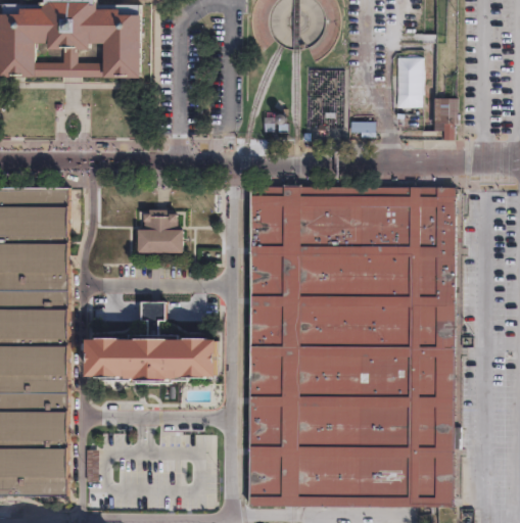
[(94,0),(94,3),(96,3),(98,3),(98,8),(121,9),(121,14),(140,14),(140,78),(102,78),(102,77),(35,76),(35,77),(0,77),(0,13),(21,13),(21,8),(43,8),(43,0),(94,0)]
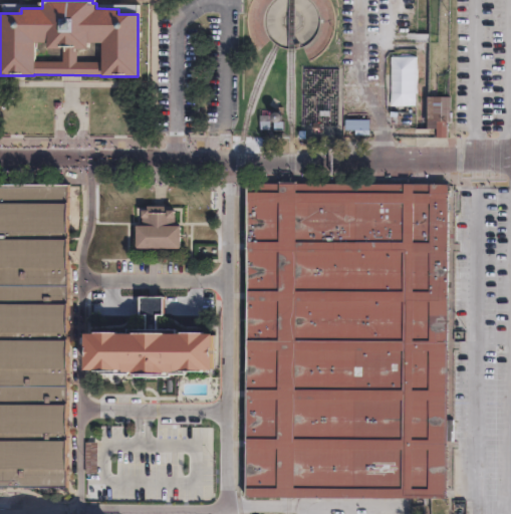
[(414,56),(413,104),(389,103),(390,56),(414,56)]
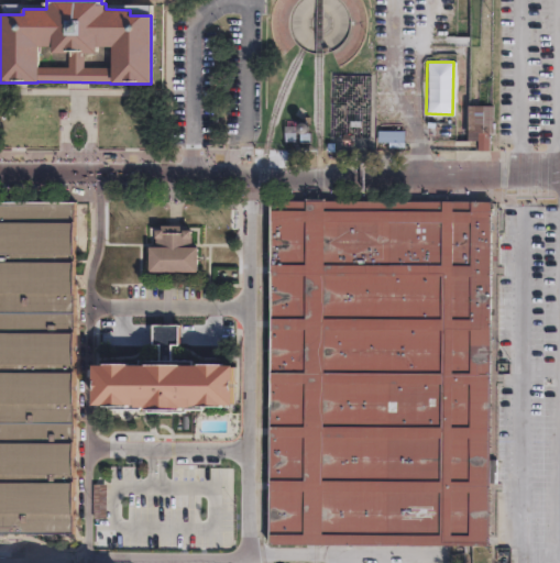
[(369,75),(368,138),(330,136),(331,75),(369,75)]
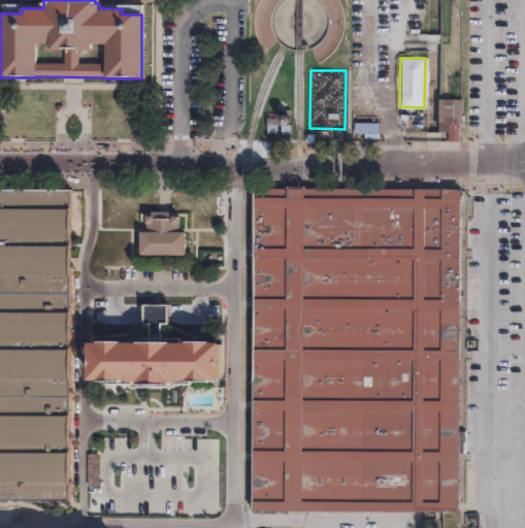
[(457,134),(433,134),(434,99),(458,99),(457,134)]
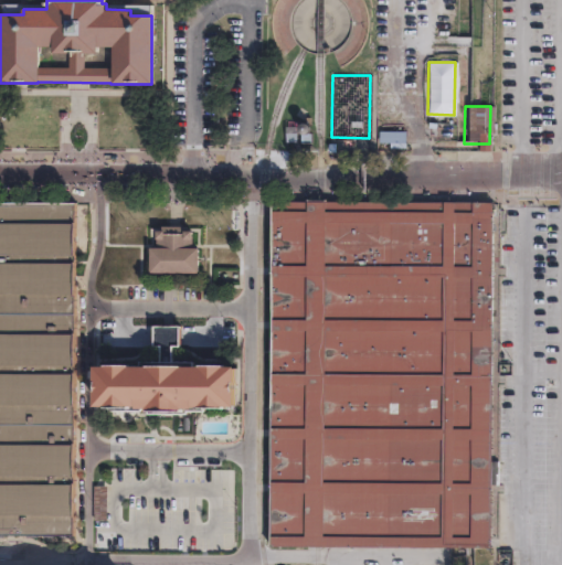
[(489,550),(314,548),(267,547),(268,430),(269,323),(269,268),(271,201),(316,201),(492,203),(489,550)]
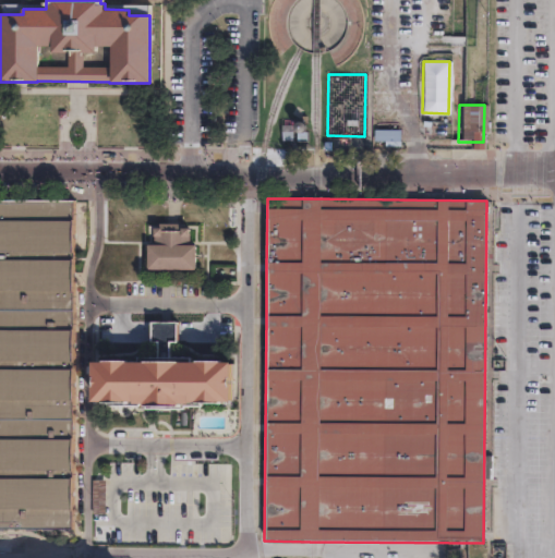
[(71,524),(0,523),(0,202),(74,203),(71,524)]
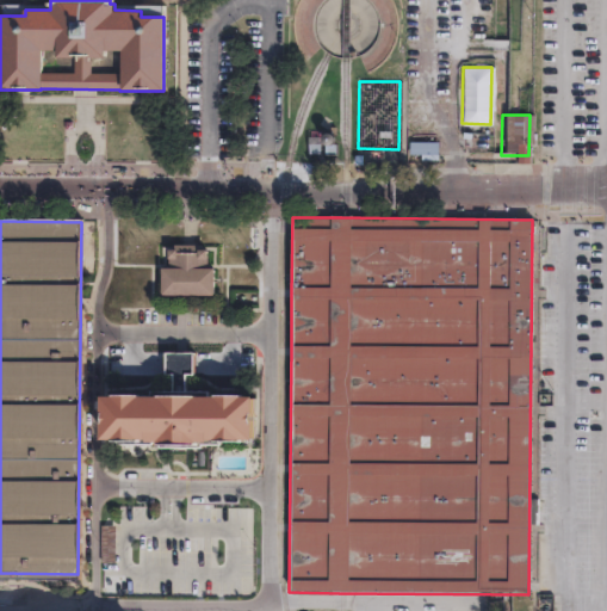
[(172,251),(172,255),(193,255),(193,252),(203,252),(203,257),(205,257),(205,270),(210,270),(210,297),(156,297),(156,270),(165,270),(165,260),(162,260),(162,251),(172,251)]
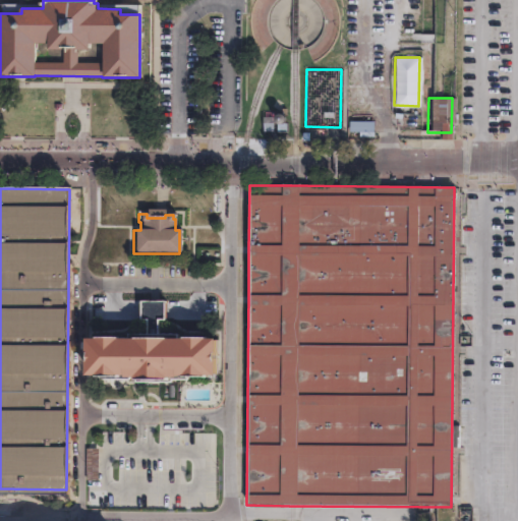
[(157,321),(157,332),(176,332),(176,337),(219,337),(219,380),(178,380),(177,381),(126,381),(126,379),(85,379),(85,336),(120,337),(120,332),(146,332),(146,320),(139,320),(139,299),(164,299),(164,321),(157,321)]
